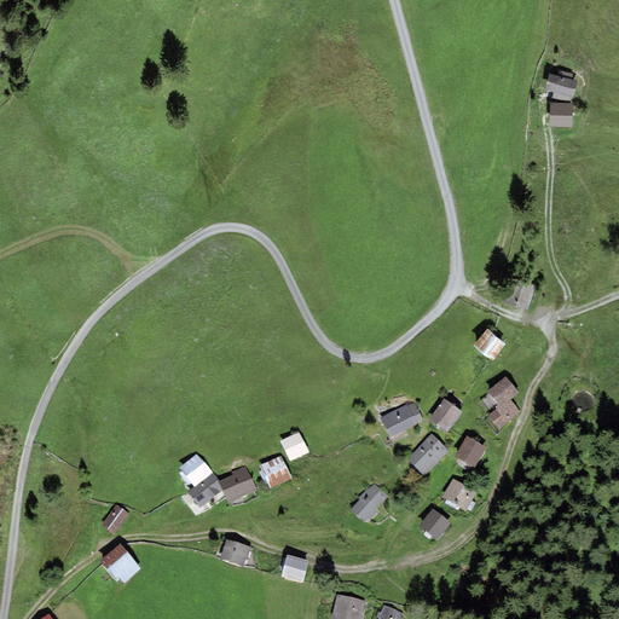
[(573,98),(578,82),(572,80),(559,77),(549,75),(545,91),(573,98)]
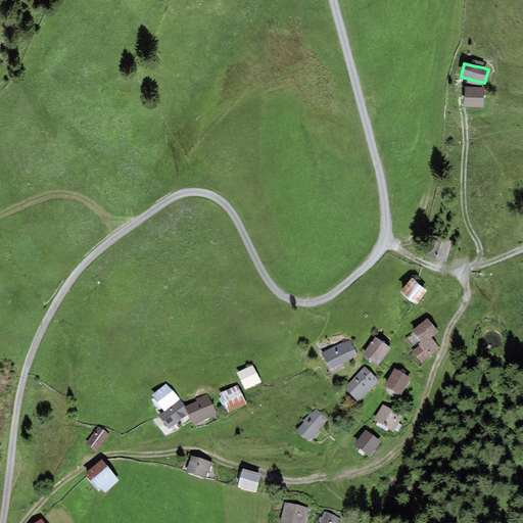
[(484,88),(464,87),(463,106),(483,107),(484,88)]
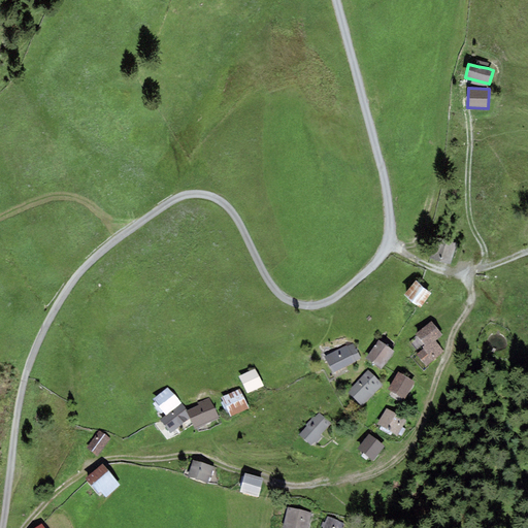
[(420,308),(431,294),(415,281),(404,296),(420,308)]
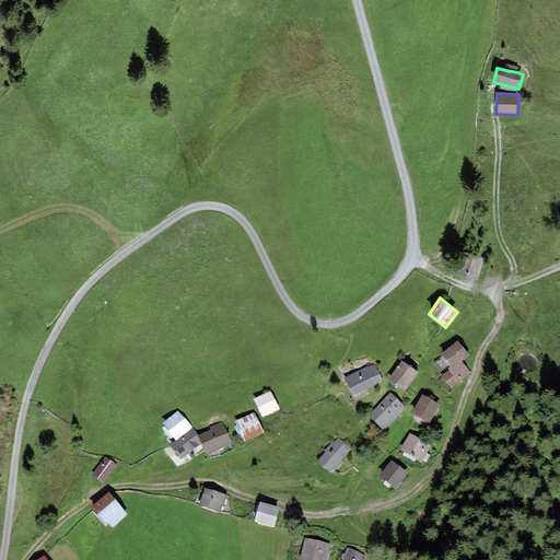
[(451,368),(442,374),(452,387),(470,373),(462,363),(470,356),(458,340),(440,356),(451,368)]
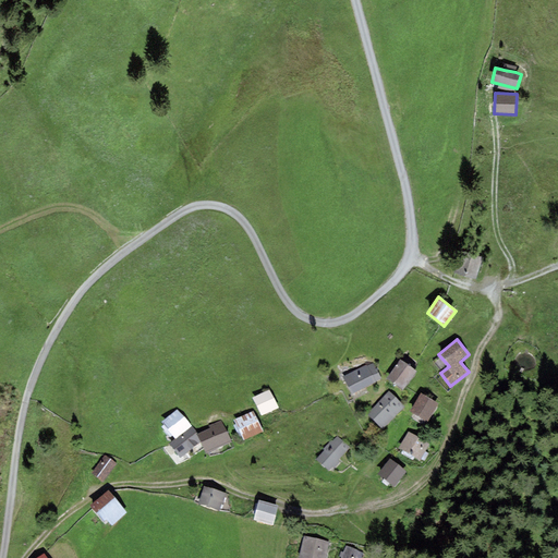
[(403,390),(417,372),(401,360),(387,377),(403,390)]
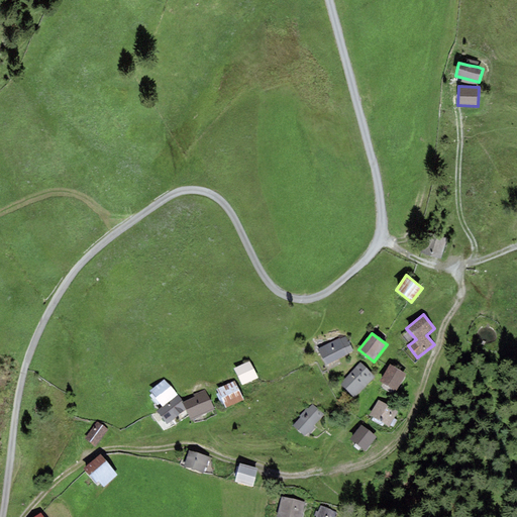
[(318,348),(326,366),(348,354),(347,353),(352,350),(346,336),(341,339),(340,337),(318,348)]
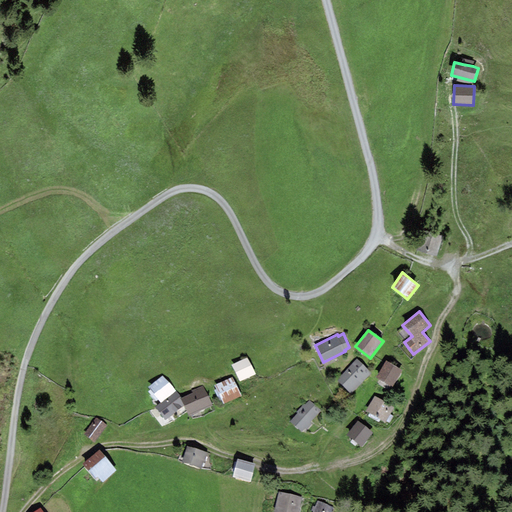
[(247,358),(232,365),(240,382),(255,375),(247,358)]
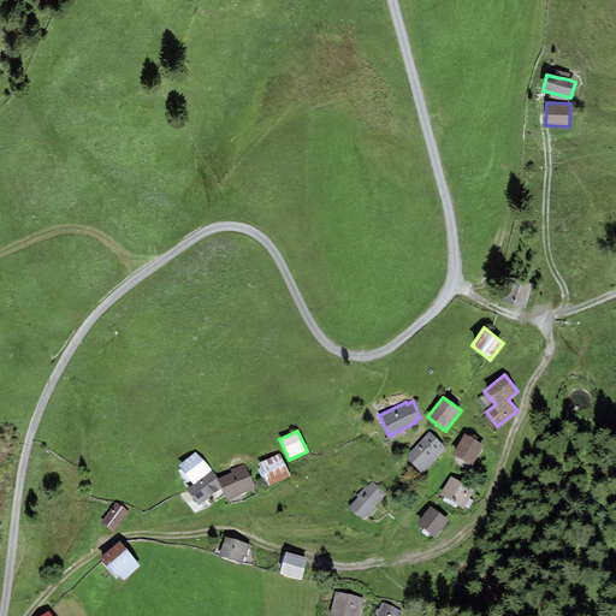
[(422,474),(446,450),(430,433),(407,457),(422,474)]
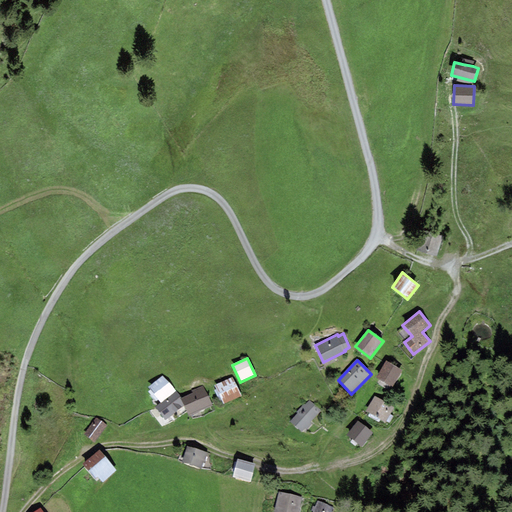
[(402,370),(386,361),(376,377),(392,387),(402,370)]
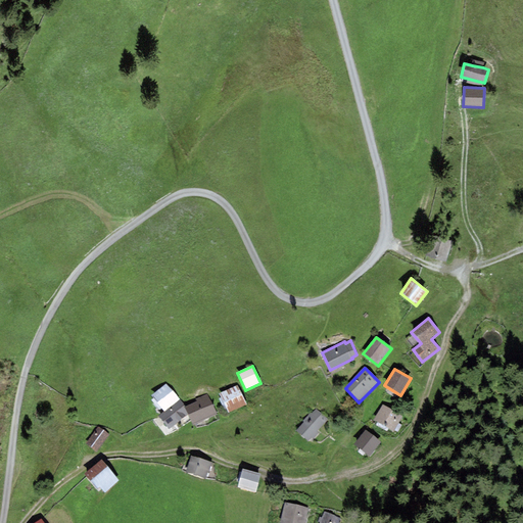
[(164,412),(180,399),(167,384),(152,395),(164,412)]
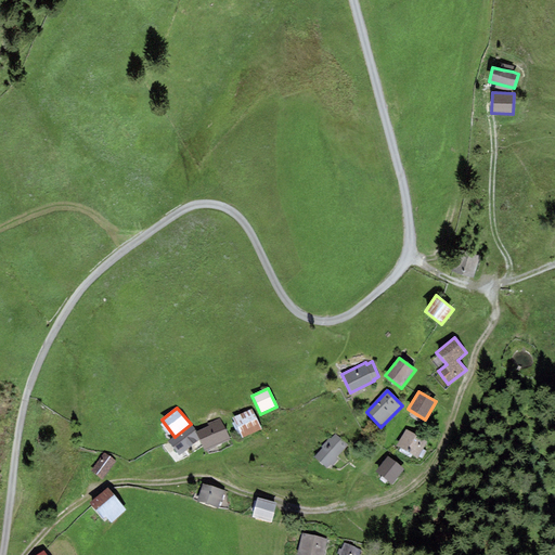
[(262,428),(252,409),(232,418),(243,438),(262,428)]
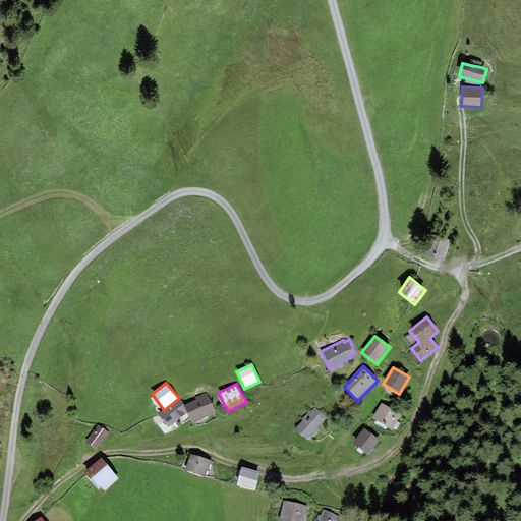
[(185,405),(184,405),(187,412),(192,423),(216,413),(207,392),(195,397),(196,400),(185,405)]
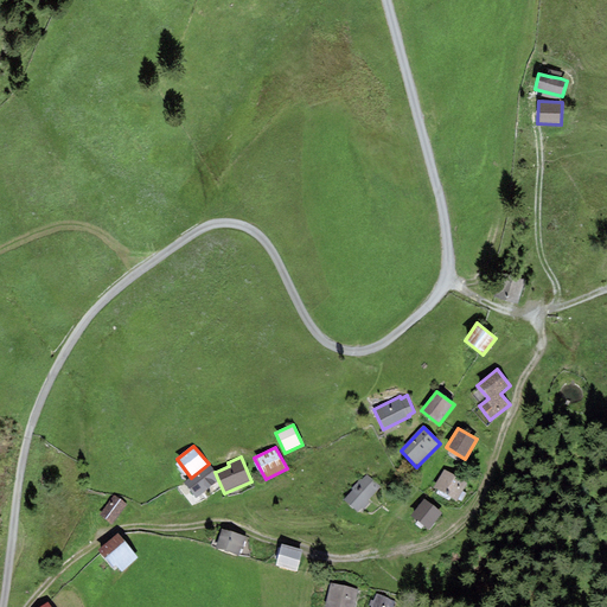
[(191,478),(184,483),(197,498),(218,480),(215,472),(216,472),(209,464),(191,478)]
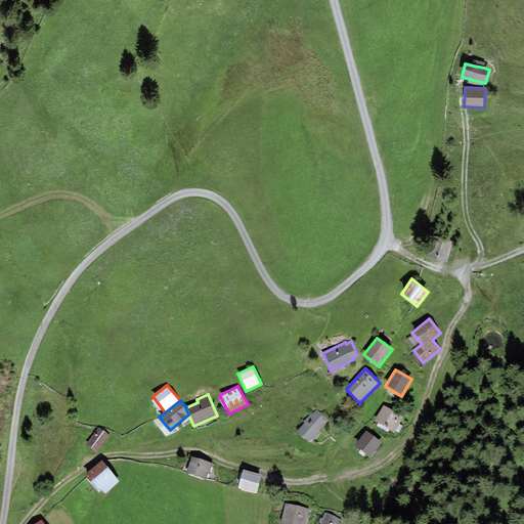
[(374,422),(395,433),(403,417),(383,405),(374,422)]
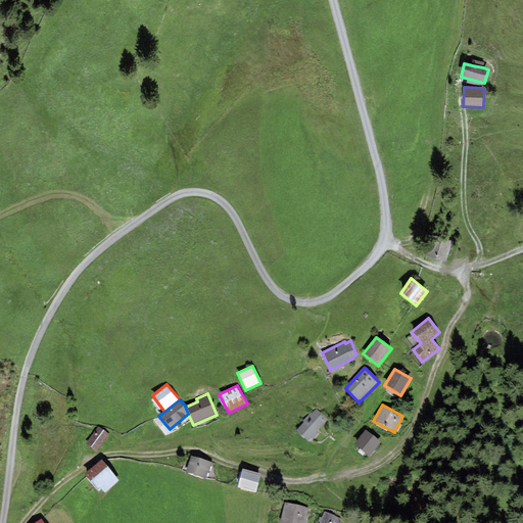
[(317,431),(328,419),(317,409),(312,414),(311,413),(302,421),(304,423),(296,430),(307,441),(312,437),(314,438),(319,433),(317,431)]
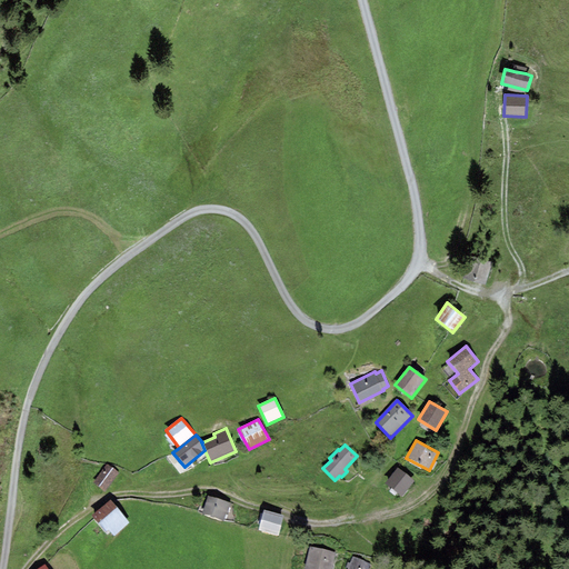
[(105,492),(119,472),(108,465),(93,483),(105,492)]
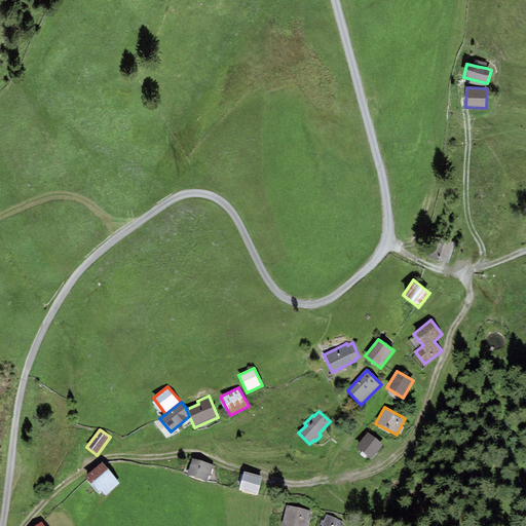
[(373,459),(383,445),(366,433),(355,447),(373,459)]
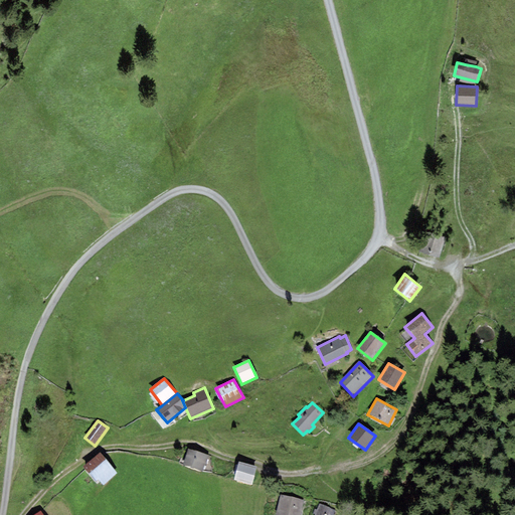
[(209,456),(188,449),(185,459),(183,466),(202,472),(204,466),(205,466),(209,456)]
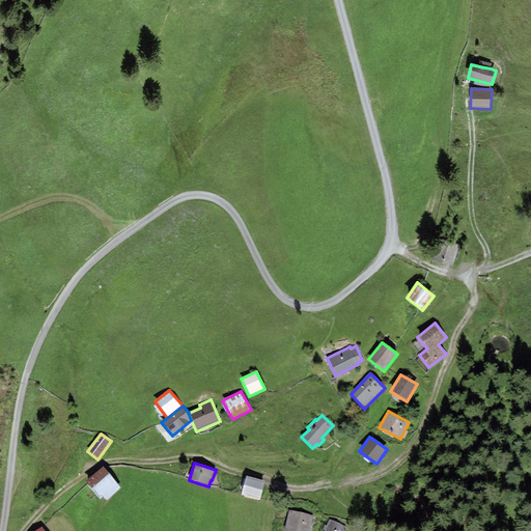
[(121,487),(103,467),(85,481),(99,497),(102,495),(107,500),(121,487)]
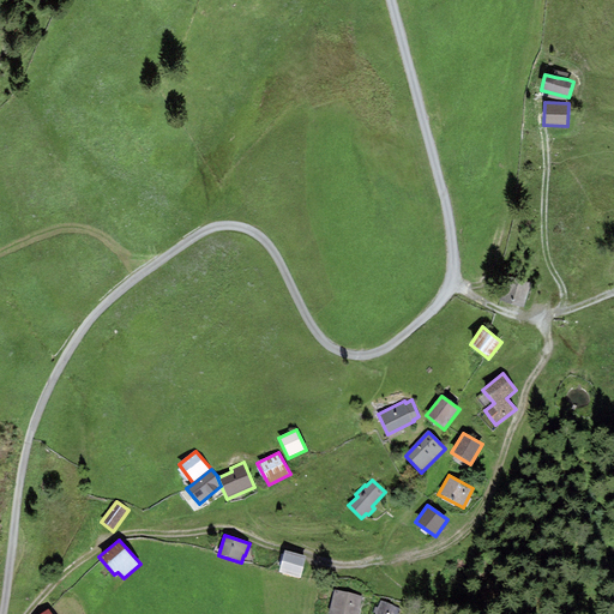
[(306,557),(284,551),(280,572),(300,578),(306,557)]
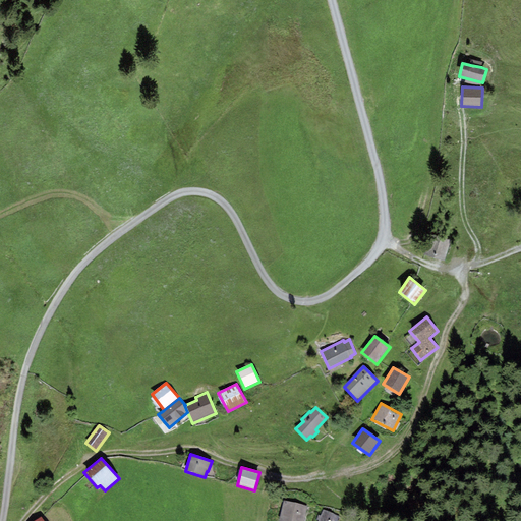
[(303,520),(307,506),(284,501),(278,520),(303,520)]
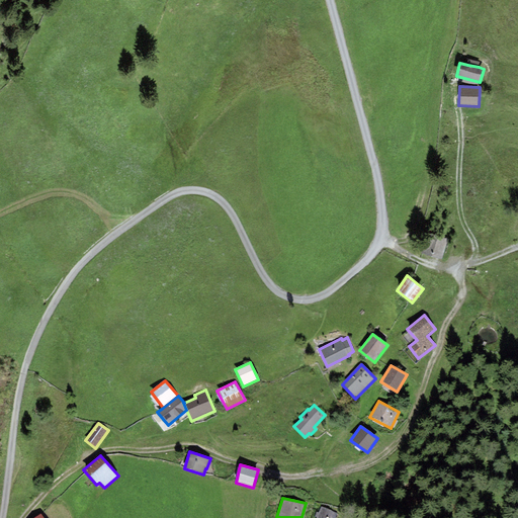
[(316,517),(336,517),(338,513),(336,513),(321,507),(319,513),(317,512),(315,517),(317,517),(316,517)]
